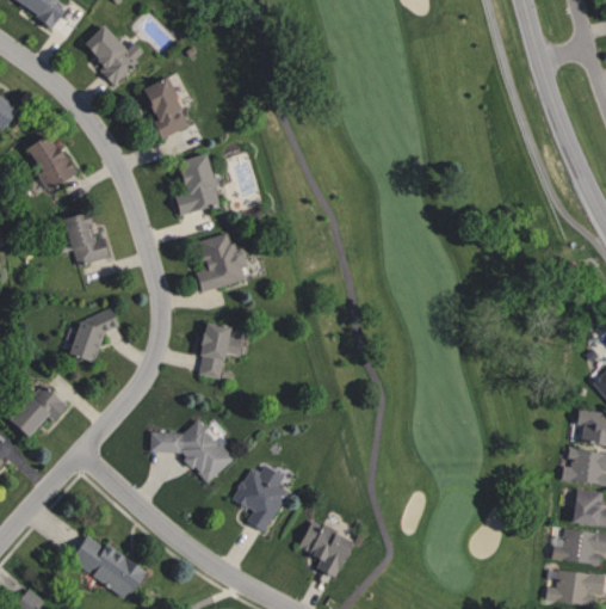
[(7,0),(60,0),(67,5),(50,30),(7,1),(7,0)]
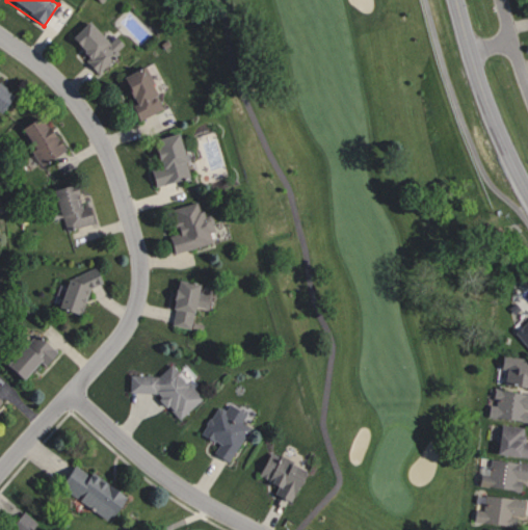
[(89,24),(120,55),(99,76),(68,44),(89,24)]
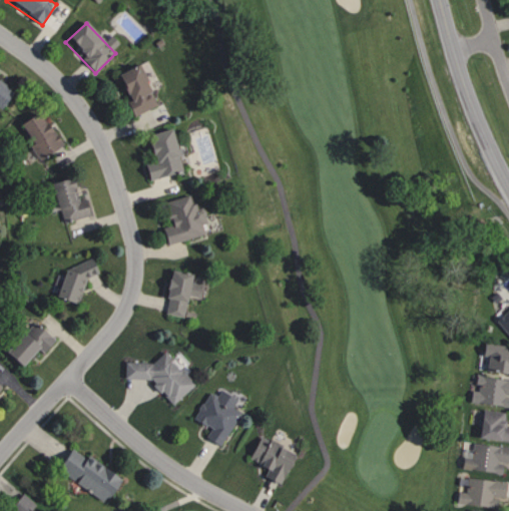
[(140,64),(158,105),(135,118),(115,78),(140,64)]
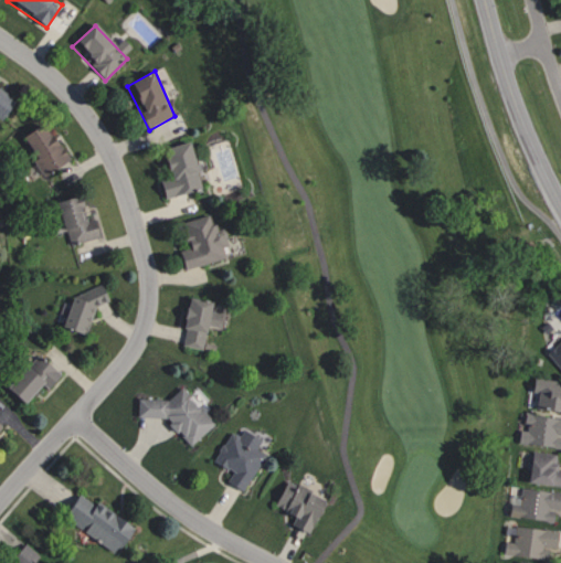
[(0,117),(2,119),(13,96),(0,89),(0,117)]
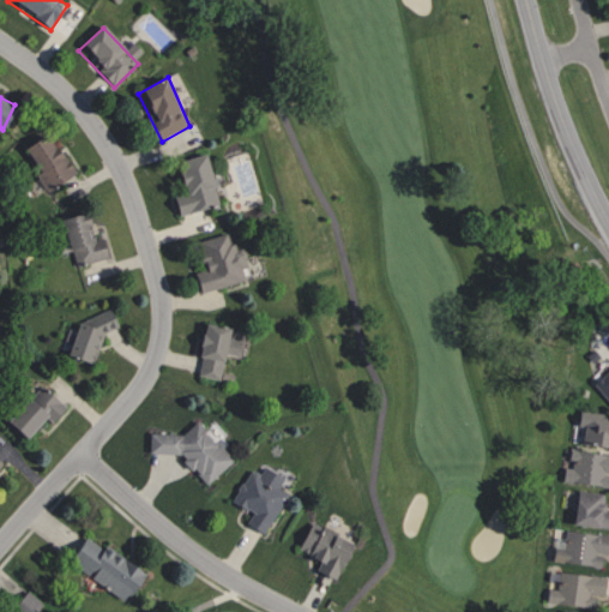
[(76,175),(49,135),(24,150),(50,192),(76,175)]
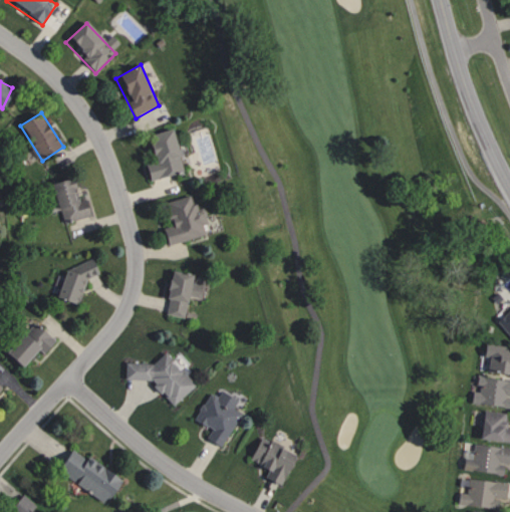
[(172,131),(184,174),(153,183),(148,168),(156,166),(151,147),(147,149),(143,138),(172,131)]
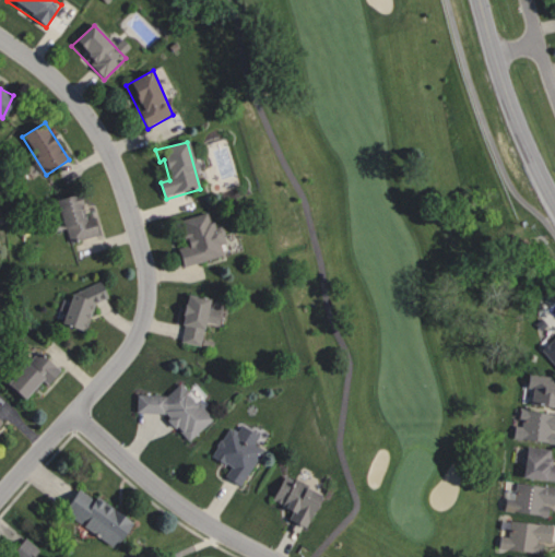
[(57,201),(69,245),(101,235),(95,217),(85,220),(78,196),(57,201)]
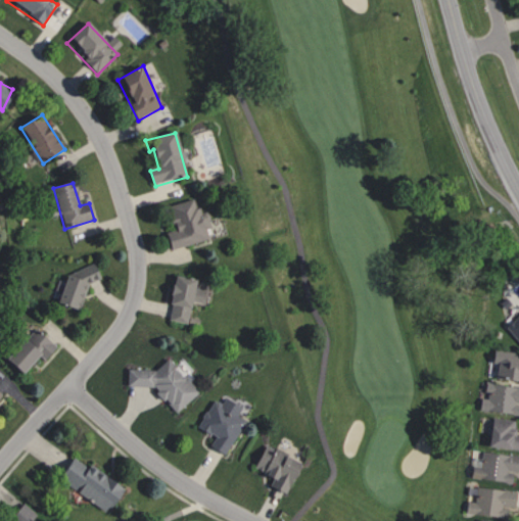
[(171,206),(177,231),(168,234),(173,250),(211,239),(206,230),(211,228),(207,214),(203,215),(201,209),(198,210),(195,200),(171,206)]
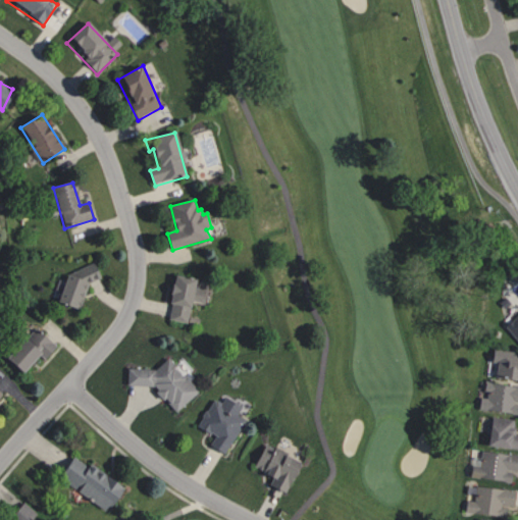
[(96,272),(95,272),(94,274),(67,265),(59,290),(61,291),(58,301),(82,310),(96,272)]
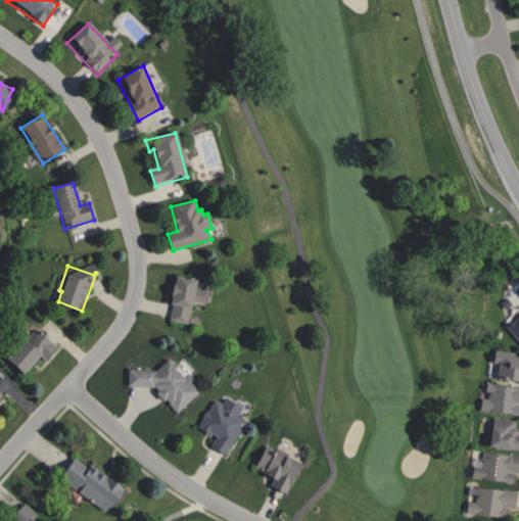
[(176,274),(170,302),(174,303),(171,321),(189,324),(193,301),(204,303),(205,291),(194,288),(196,278),(176,274)]
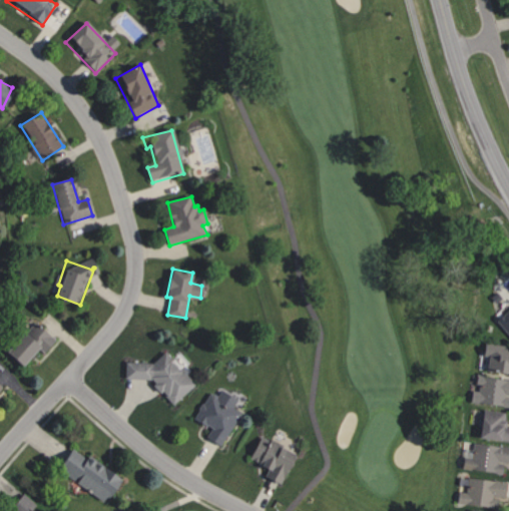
[(44,353),(55,341),(34,322),(7,352),(22,366),(39,347),(44,353)]
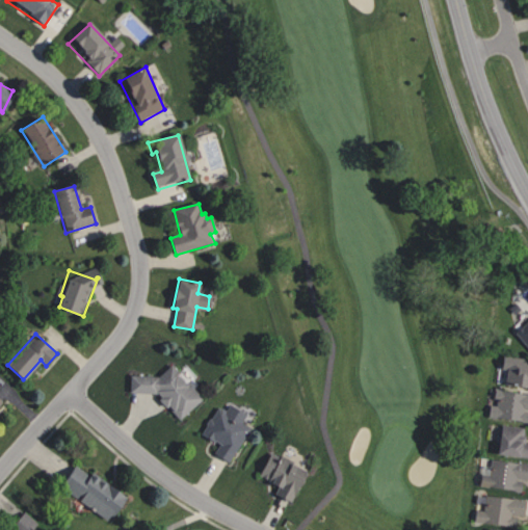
[(527,359),(504,355),(502,369),(507,370),(505,383),(527,387),(527,359)]
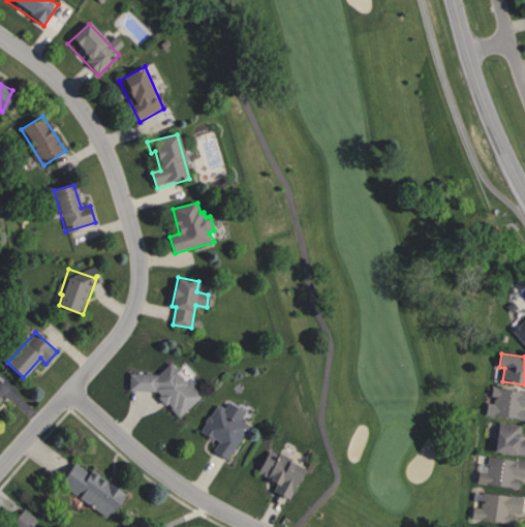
[(130,373),(158,374),(173,362),(203,398),(180,419),(155,393),(130,392),(130,373)]
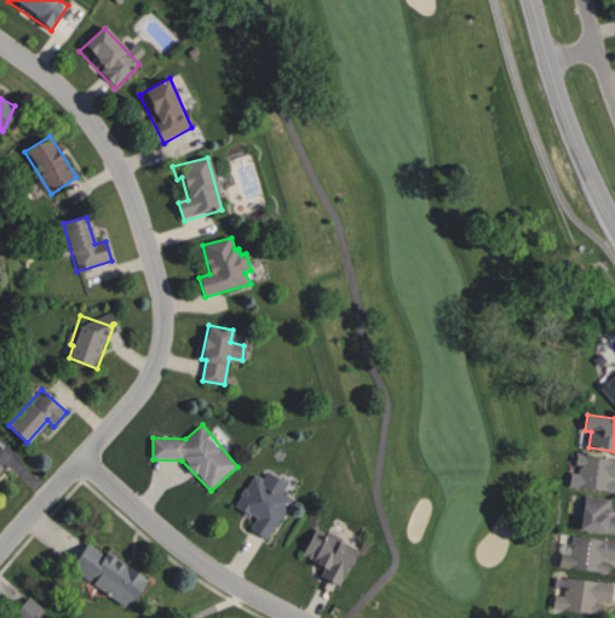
[(614,458),(579,456),(578,473),(572,473),(572,488),(614,491),(614,458)]
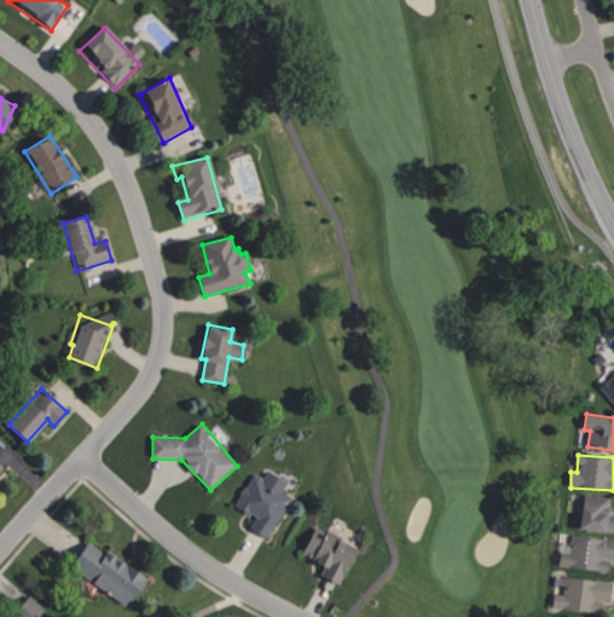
[(255,476),(262,479),(268,471),(288,483),(283,492),(294,500),(270,542),(250,529),(255,519),(235,506),(255,476)]
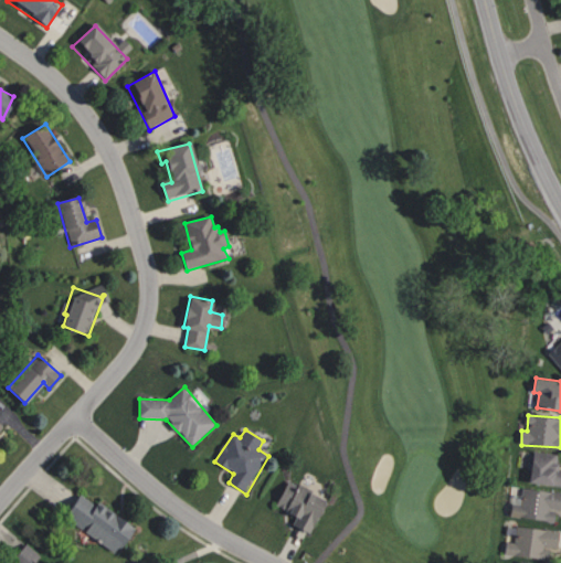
[(559,455),(533,452),(529,482),(560,486),(560,469),(557,469),(559,455)]
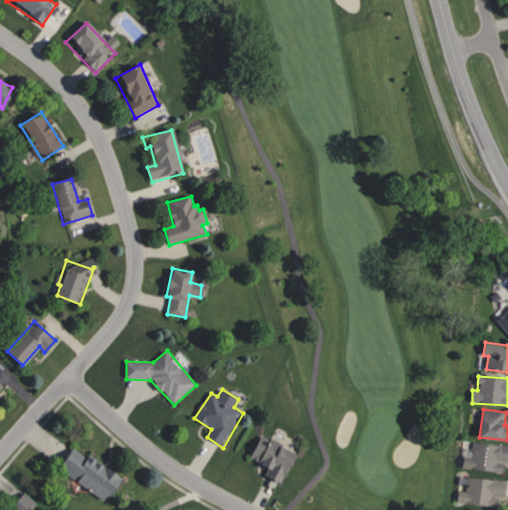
[(262,436),(294,452),(281,484),(265,476),(268,468),(250,458),(262,436)]
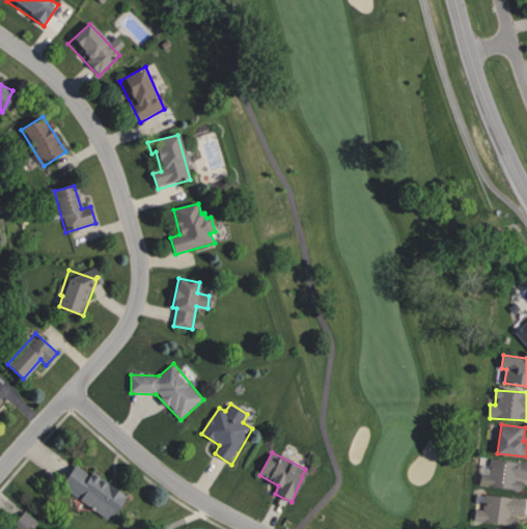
[(522,479),(526,479),(526,464),(492,460),(490,475),(481,474),(480,486),(521,491),(522,479)]
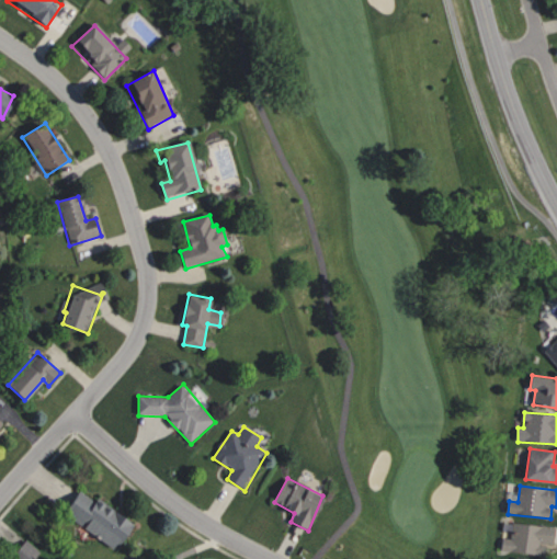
[(64,514),(80,489),(135,525),(116,551),(64,514)]
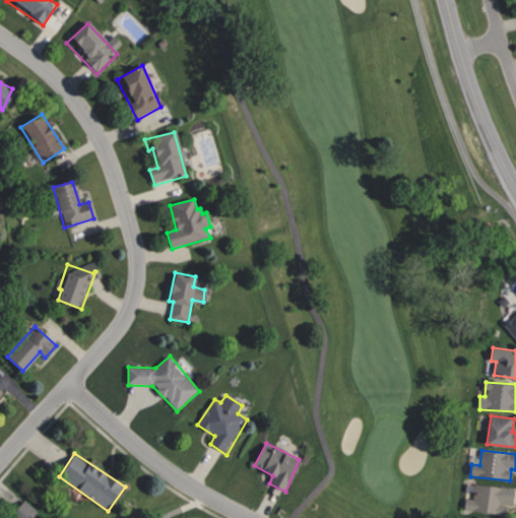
[(515,490),(476,484),(474,500),(466,499),(464,510),(504,516),(505,504),(513,505),(515,490)]
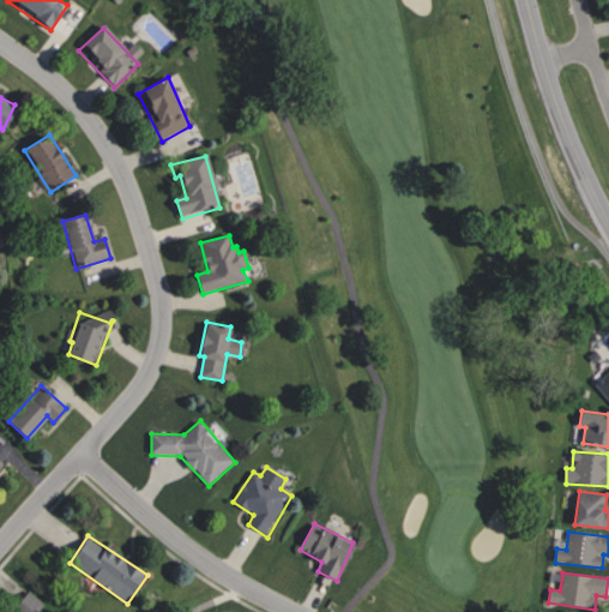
[(11,611),(29,592),(53,611),(11,611)]
